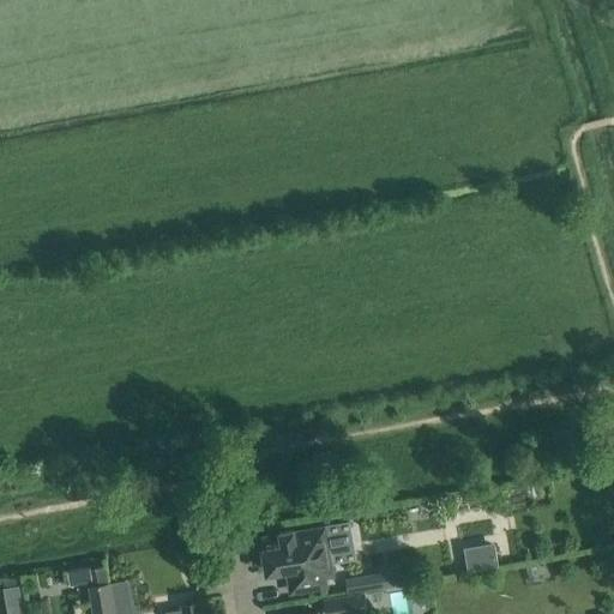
[(326,529),(319,530),(294,534),(294,531),(280,534),(280,536),(263,540),(269,572),(288,570),(292,591),(325,585),(324,576),(335,575),(326,529)]
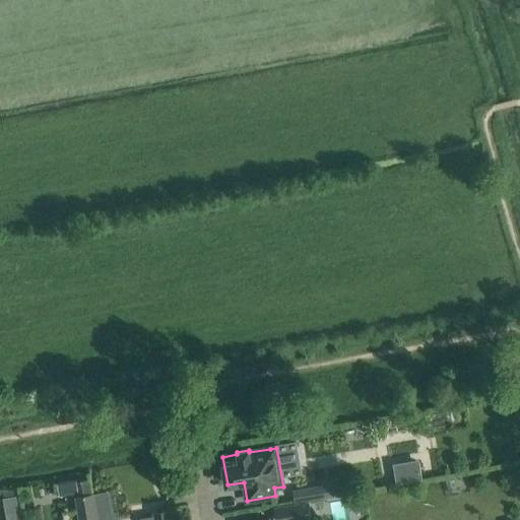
[(394,484),(423,476),(416,455),(388,463),(394,484)]
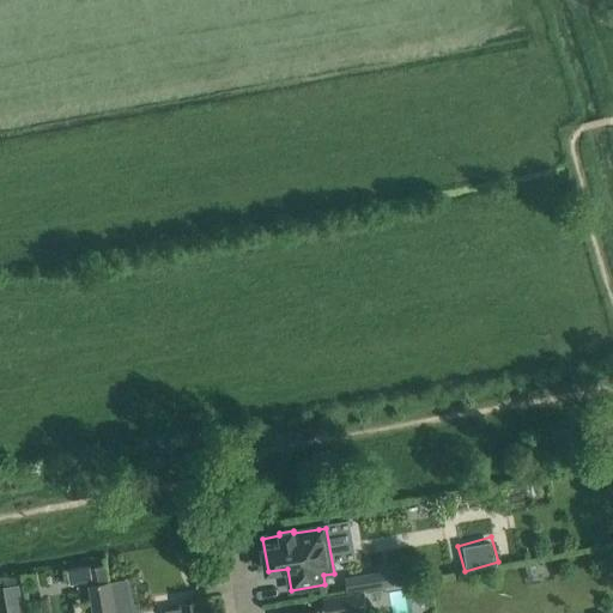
[(377,572),(380,588),(402,584),(399,569),(377,572)]
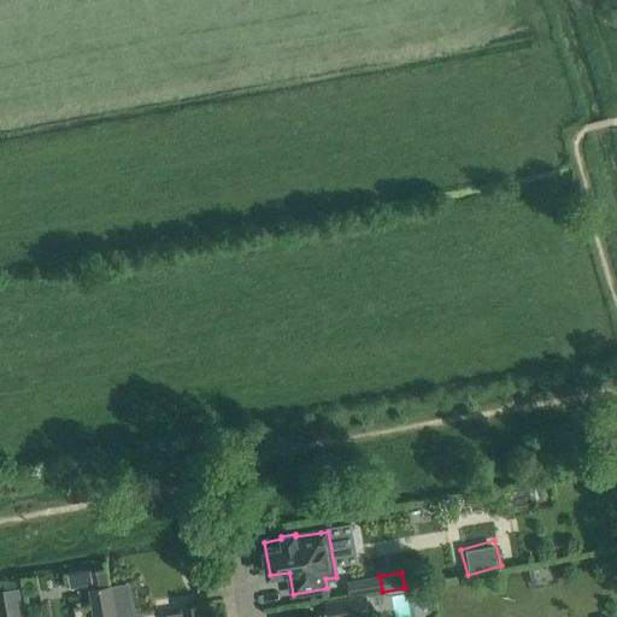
[(365,594),(363,579),(347,582),(350,598),(364,594),(365,594)]
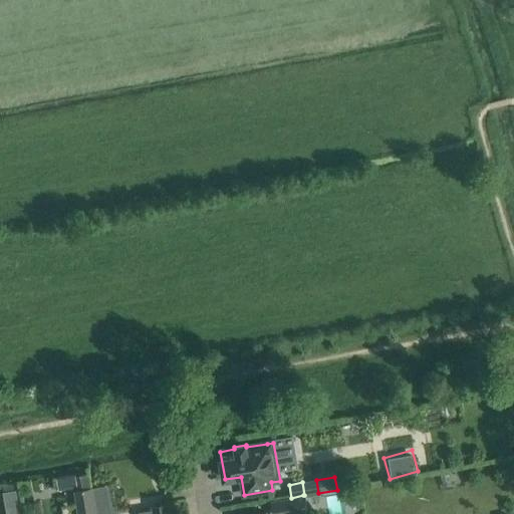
[(94,513),(90,488),(75,491),(78,513),(94,513)]
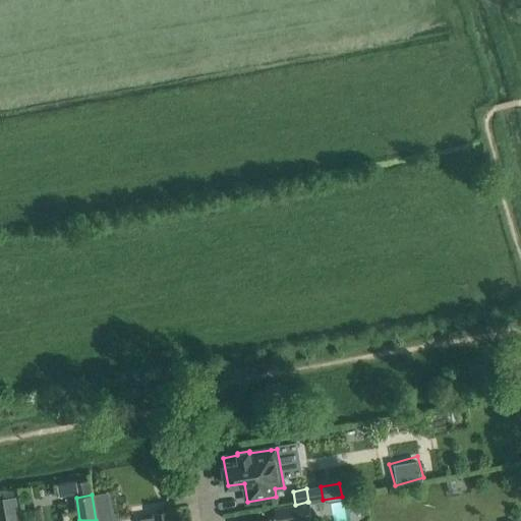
[(19,496),(3,499),(6,520),(22,520),(23,520),(19,496)]
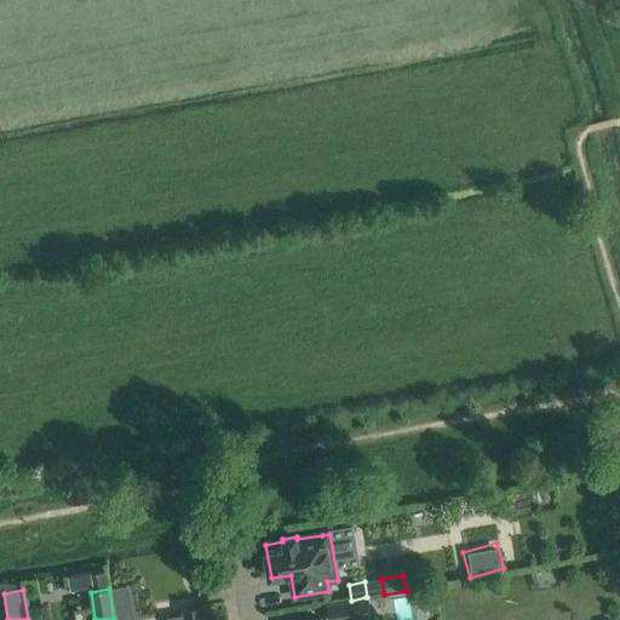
[(366,597),(351,601),(331,603),(333,618),(369,612),(366,597)]
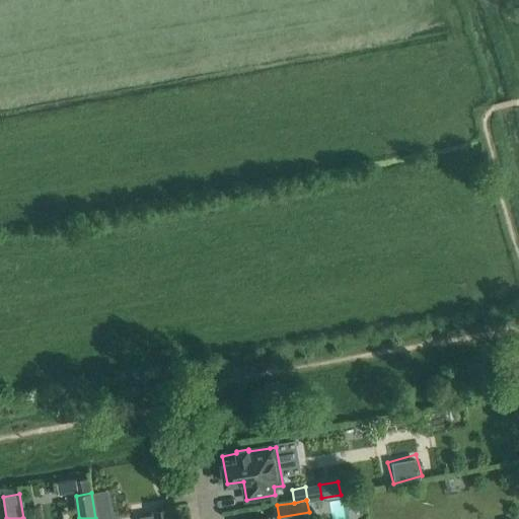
[(170,518),(169,509),(153,512),(154,515),(140,517),(140,518),(170,518)]
